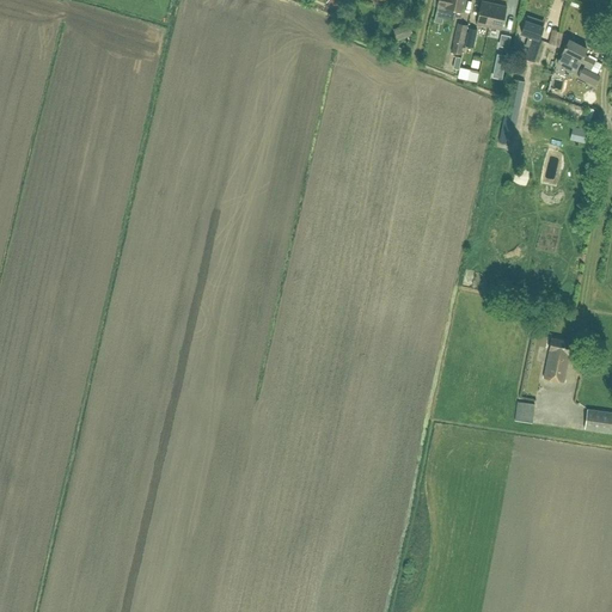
[(465,0),(438,0),(438,5),(445,6),(445,7),(457,10),(454,16),(460,18),(463,11),(465,0)]
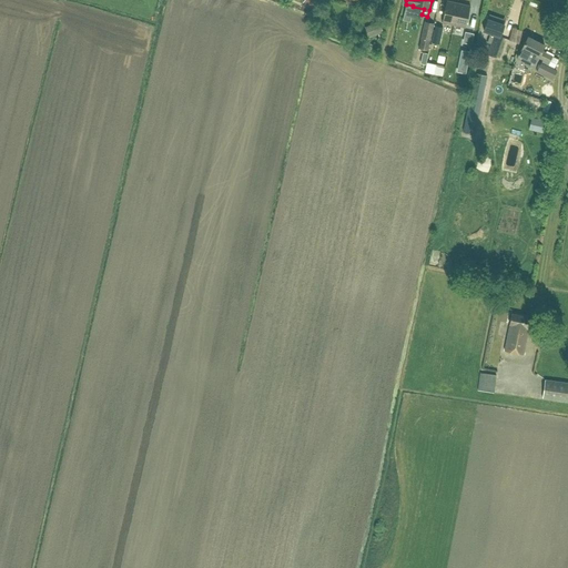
[(454,24),(458,3),(446,0),(442,22),(454,24)]
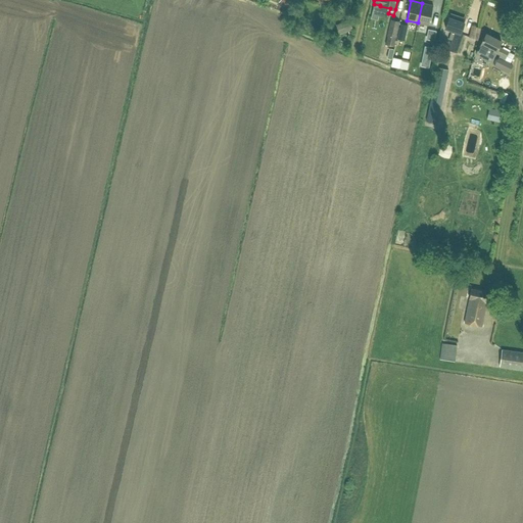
[(422,3),(418,22),(428,26),(428,25),(430,26),(428,35),(432,35),(435,17),(430,16),(433,5),(422,3)]
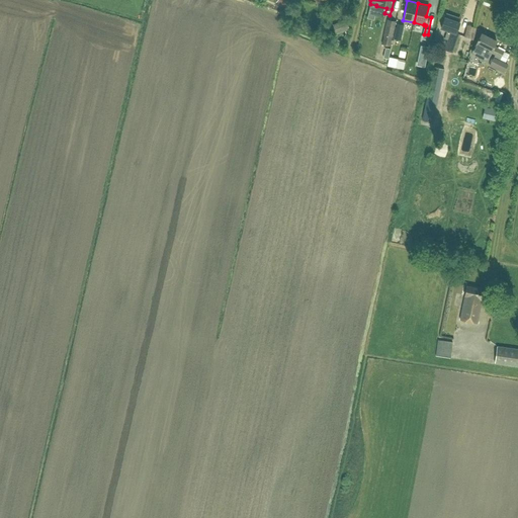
[(459,22),(444,17),(441,27),(447,30),(445,36),(448,37),(444,50),(451,52),(458,33),(455,32),(459,22)]
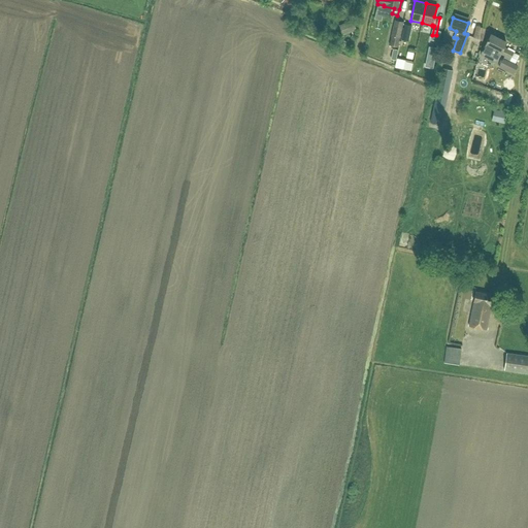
[(342,35),(356,29),(352,20),(338,25),(342,35)]
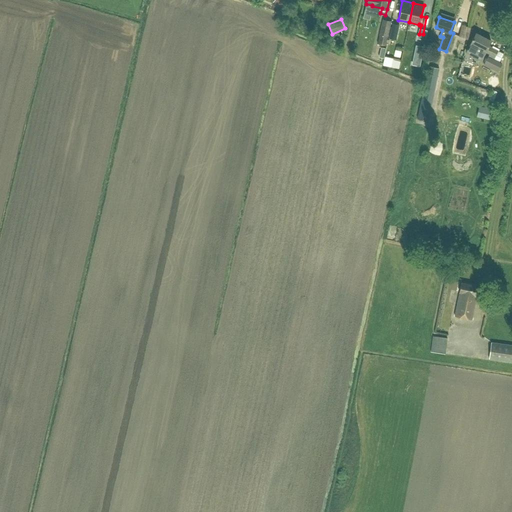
[(382,19),(379,35),(377,44),(381,44),(379,57),(383,58),(386,45),(385,45),(386,42),(387,37),(391,21),(382,19)]
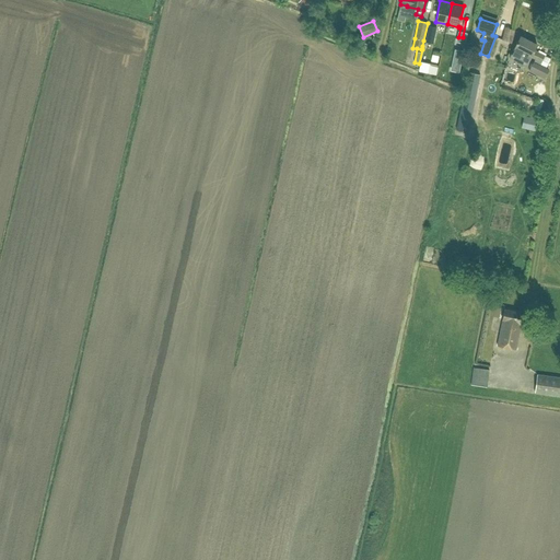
[(426,42),(432,43),(436,27),(429,25),(426,42)]
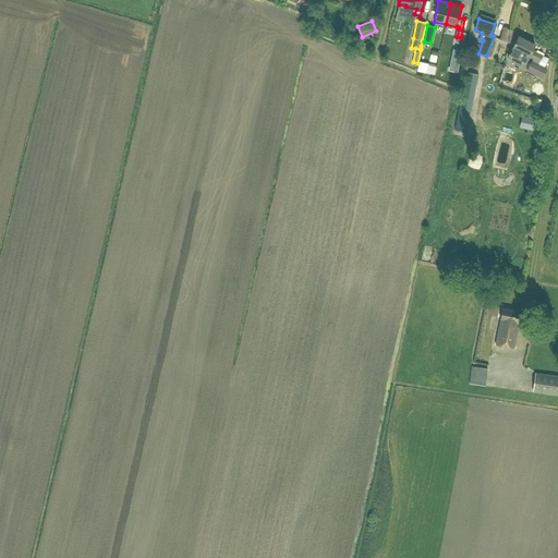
[(533,58),(531,62),(529,67),(541,72),(542,71),(536,69),(543,56),(532,50),(534,45),(518,36),(507,57),(524,65),(529,56),(533,58)]
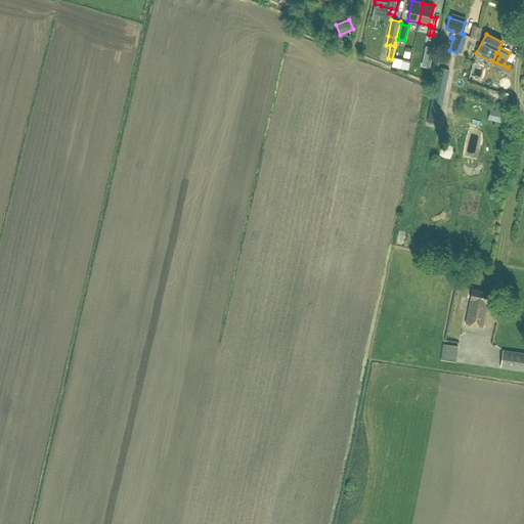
[(393,58),(391,67),(407,70),(409,61),(393,58)]
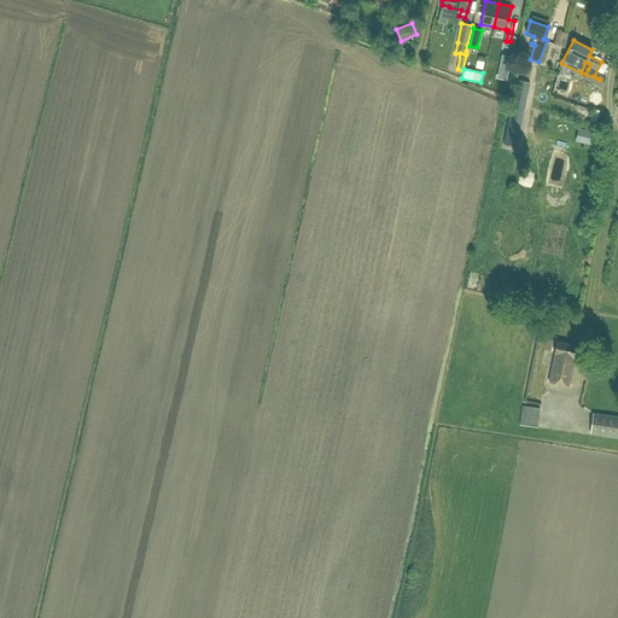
[(526,101),(530,82),(517,80),(502,144),(517,146),(519,138),(520,130),(525,109),(526,101)]
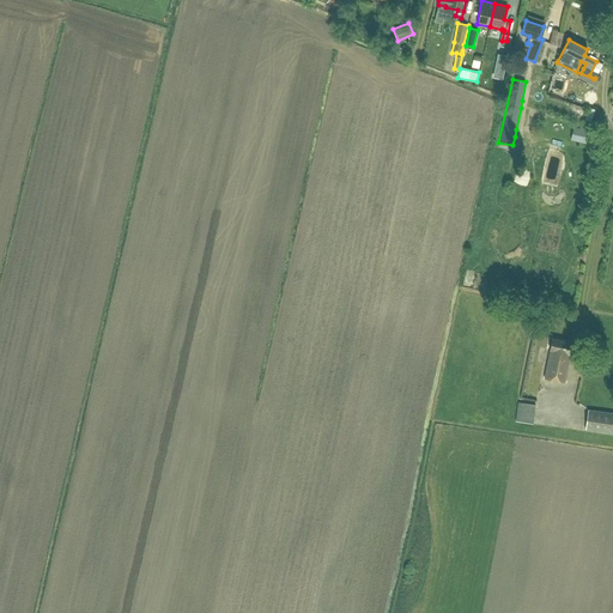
[(574,108),(571,116),(582,120),(584,111),(574,108)]
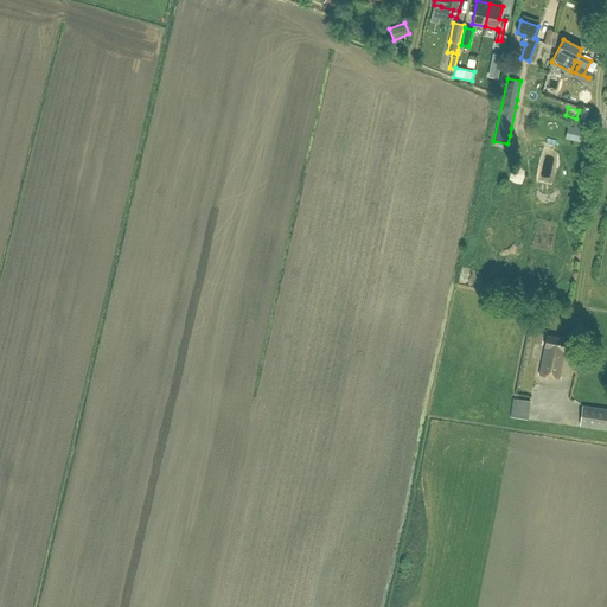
[(568,139),(581,141),(583,127),(572,125),(568,139)]
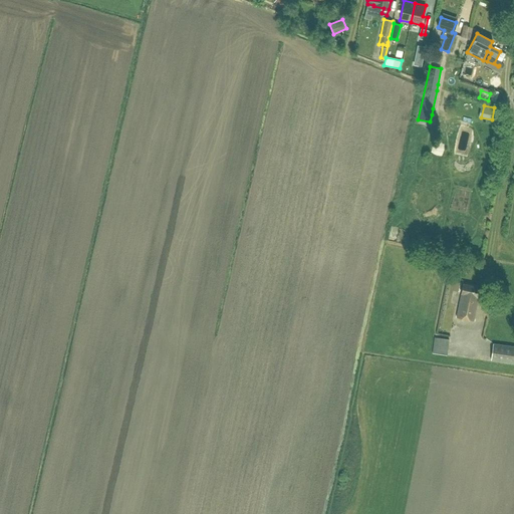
[(478,297),(481,286),(463,283),(461,293),(456,317),(473,320),(478,297)]
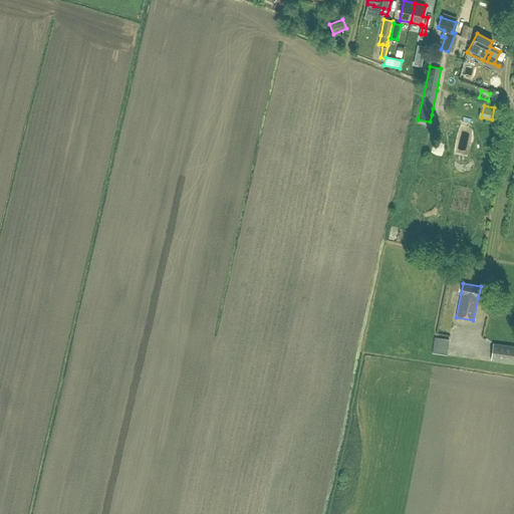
[(447,354),(449,339),(434,337),(432,353),(447,354)]
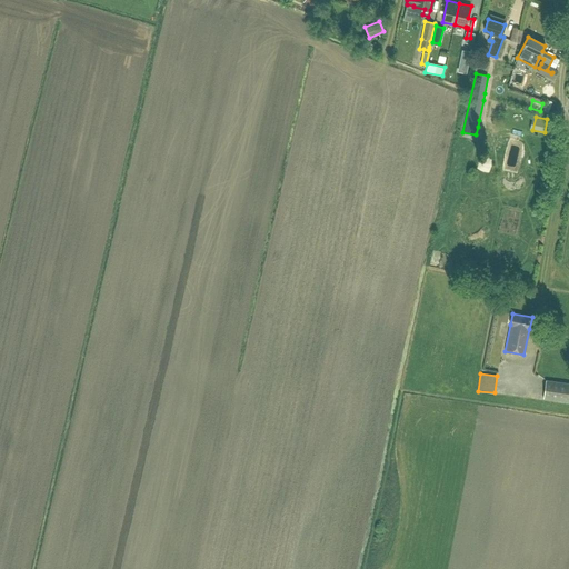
[(568,401),(568,383),(545,380),(542,398),(568,401)]
